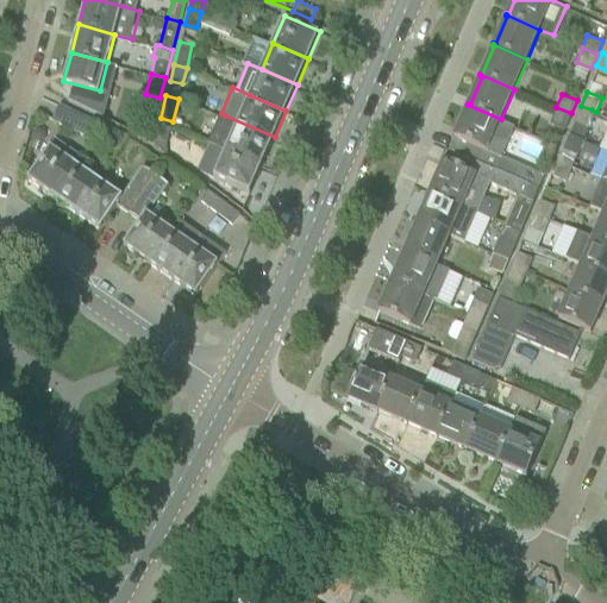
[(104,119),(60,99),(51,115),(79,129),(81,124),(98,132),(99,130),(104,119)]
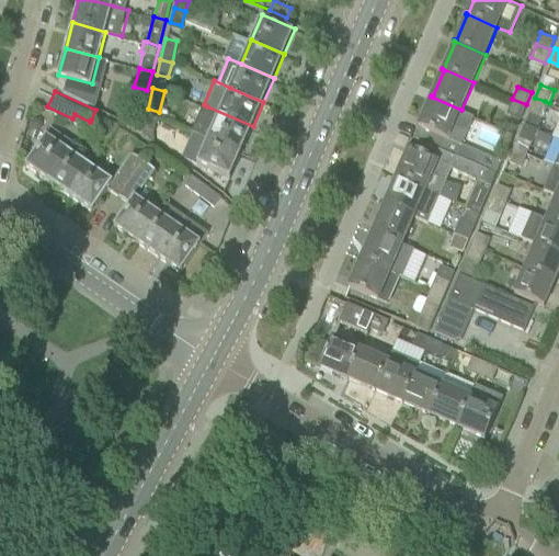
[(419,135),(418,136),(487,167),(497,170),(501,159),(461,142),(474,114),(461,110),(431,97),(432,98),(421,123),(419,123),(419,124),(424,126),(420,136),(419,135)]
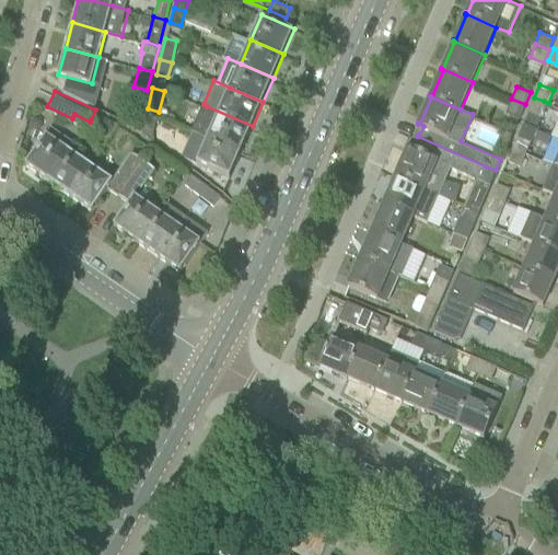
[(523,120),(535,125),(544,101),(534,97),(533,96),(523,120)]
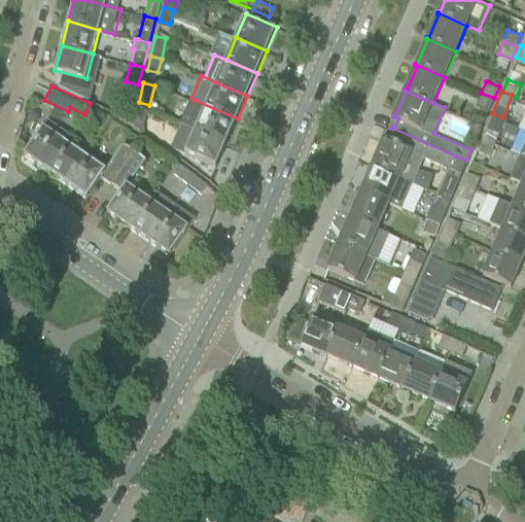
[(494,98),(481,93),(476,105),(489,110),(494,98)]
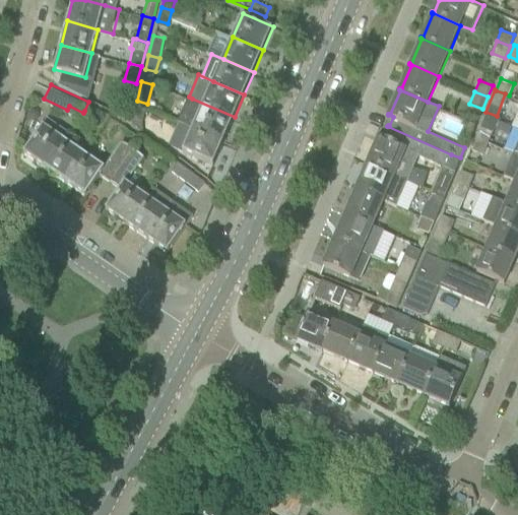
[(189,97),(179,119),(180,119),(186,122),(194,126),(224,139),(235,117),(194,99),(192,99),(189,97)]
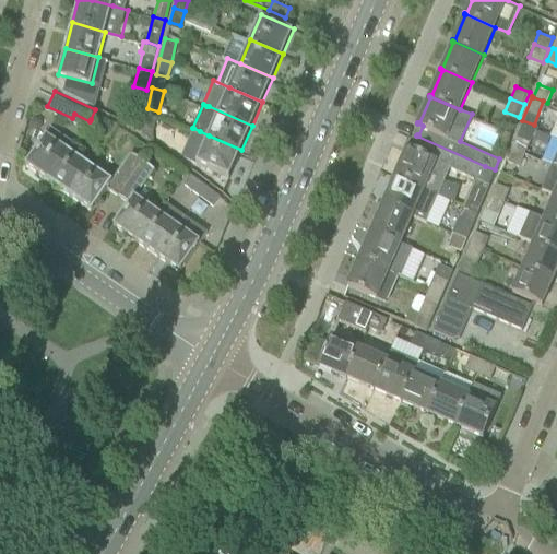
[(158,112),(147,108),(143,125),(155,128),(158,112)]
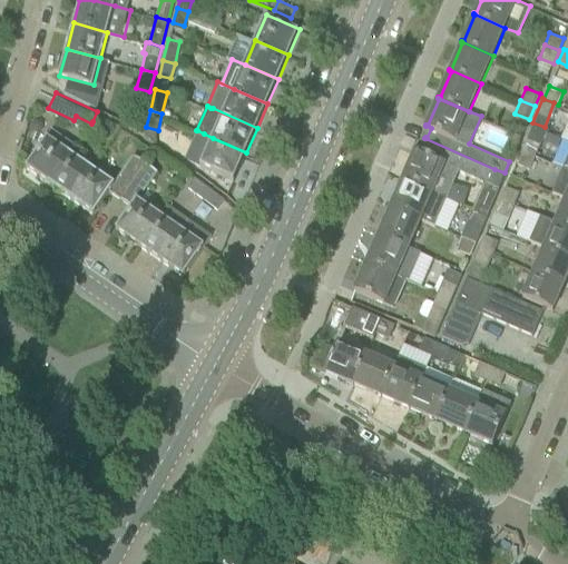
[(92,121),(116,132),(123,124),(97,111),(92,121)]
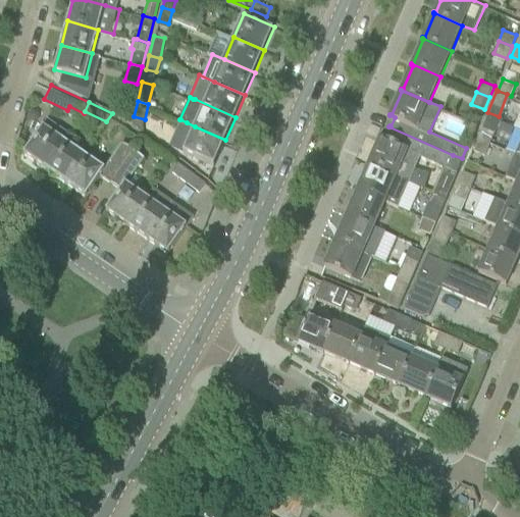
[(488,113),(484,121),(510,133),(513,124),(500,118),(488,113)]
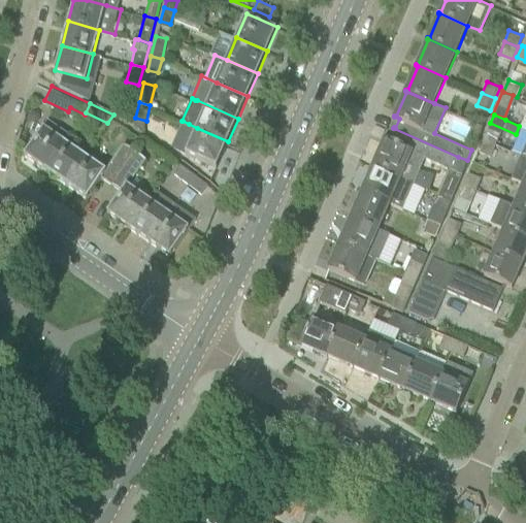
[(44,126),(26,154),(46,168),(63,143),(66,140),(70,134),(50,119),(44,126)]
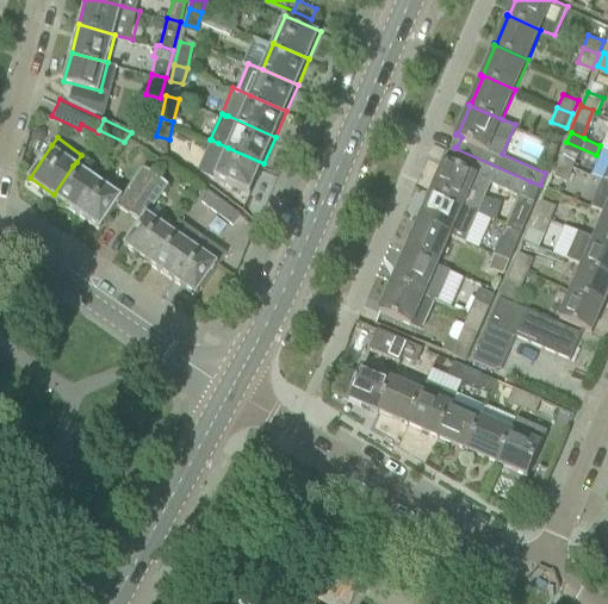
[(211,139),(199,168),(216,175),(229,181),(252,191),(264,163),(228,148),(218,143),(211,139)]
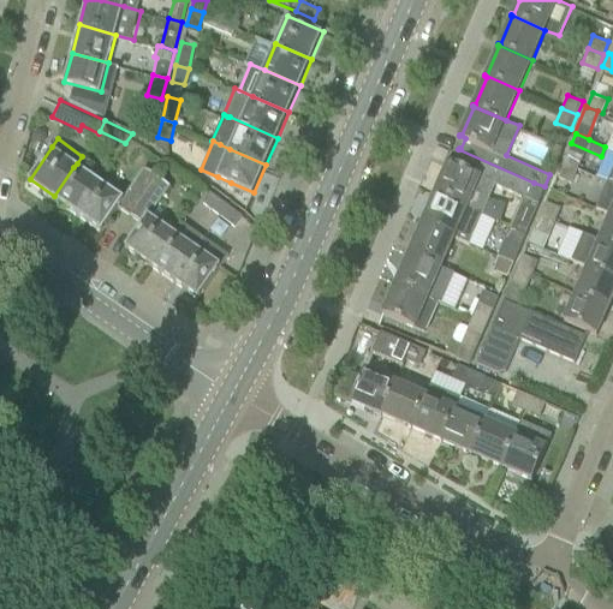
[(569,147),(563,159),(578,166),(584,154),(569,147)]
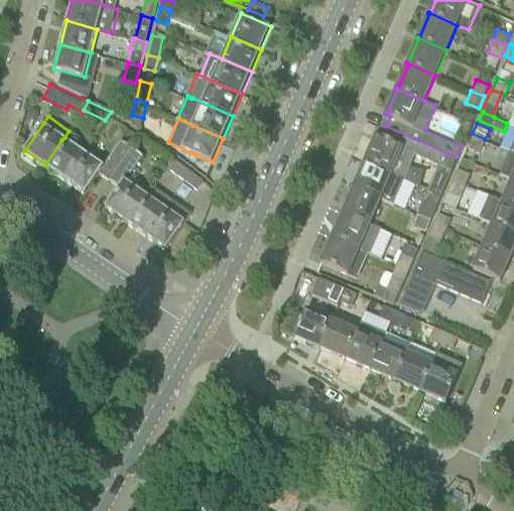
[(366,159),(404,176),(415,152),(442,164),(447,153),(384,125),(380,135),(377,134),(376,135),(377,135),(367,159),(366,159)]
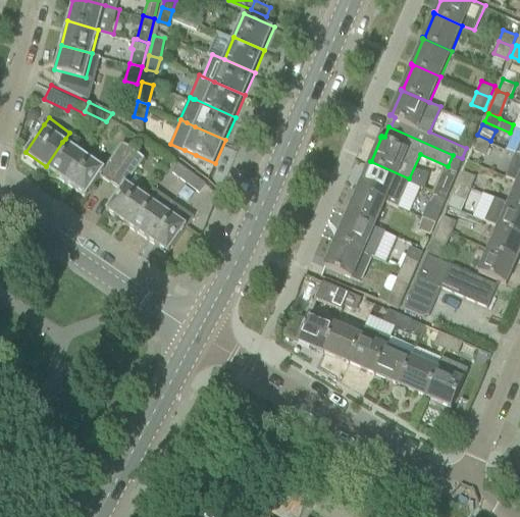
[(62,142),(46,166),(66,181),(86,153),(75,146),(82,138),(70,131),(69,133),(65,139),(62,142)]
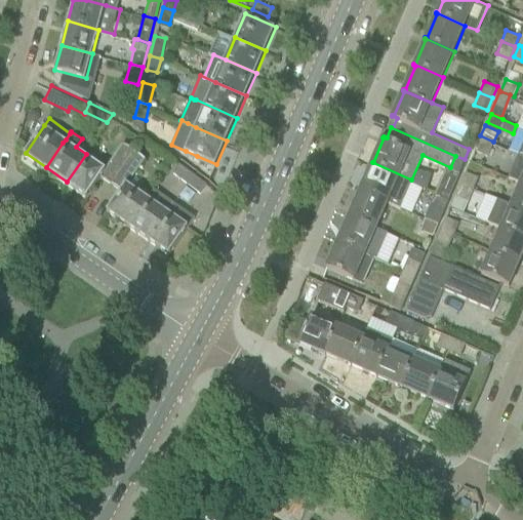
[(493,142),(480,135),(475,147),(488,154),(493,142)]
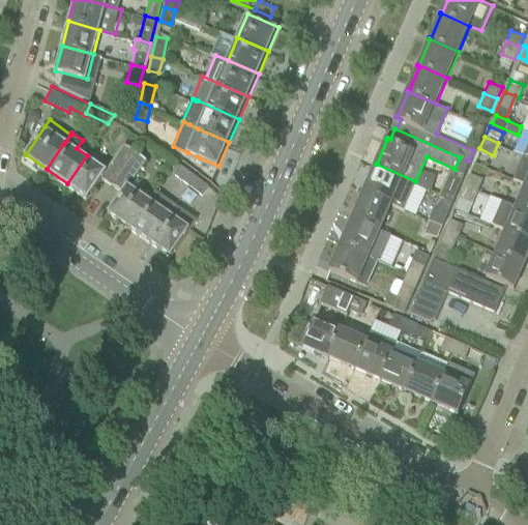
[(104,176),(113,183),(137,150),(124,142),(107,169),(87,155),(67,183),(89,198),(104,176)]
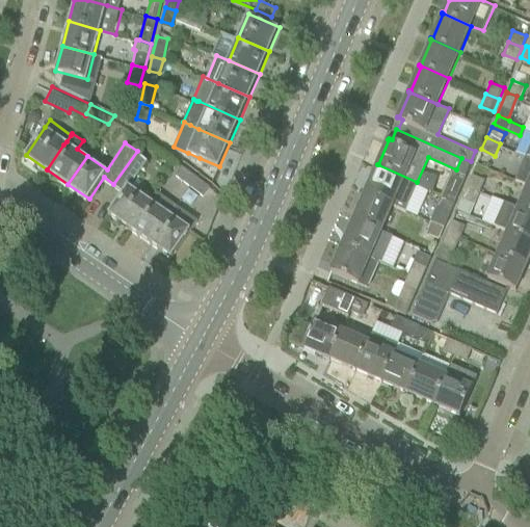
[(109,212),(130,227),(150,200),(130,185),(149,158),(137,151),(113,184),(124,191),(109,212)]
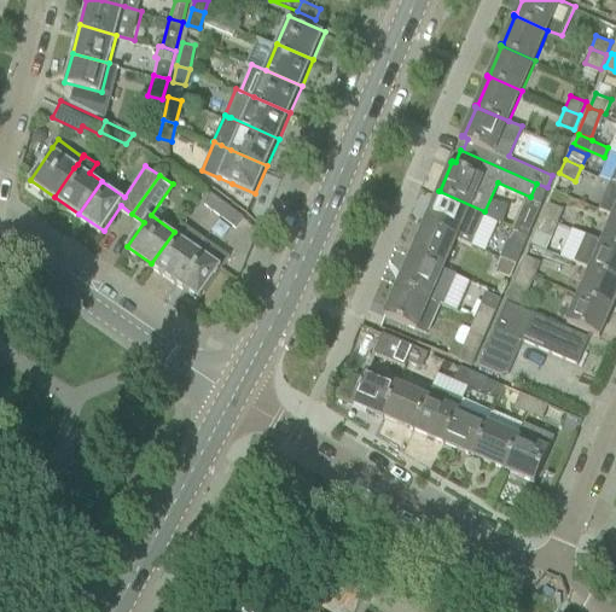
[(600,207),(614,213),(615,213),(615,181),(612,180),(600,207)]
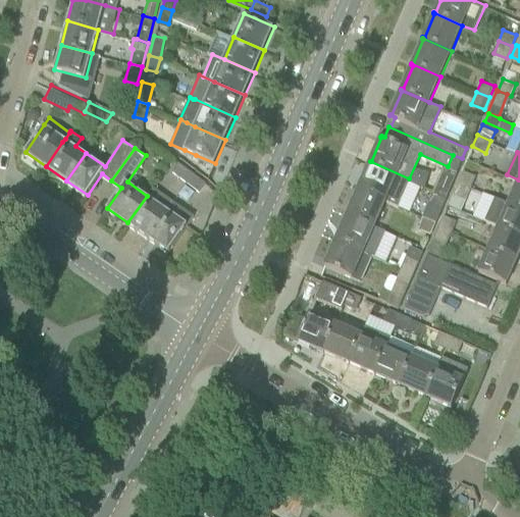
[(173,169),(188,179),(193,171),(179,161),(173,169)]
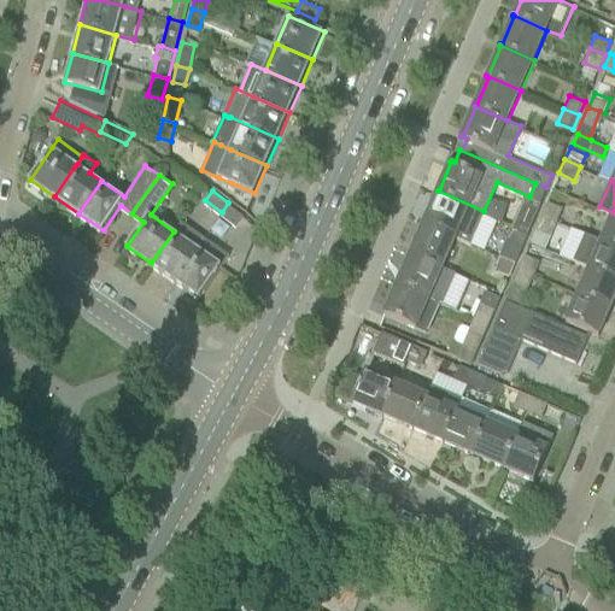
[(425,219),(425,221),(457,235),(470,241),(484,211),(438,191),(437,192),(438,192),(426,221),(425,219)]
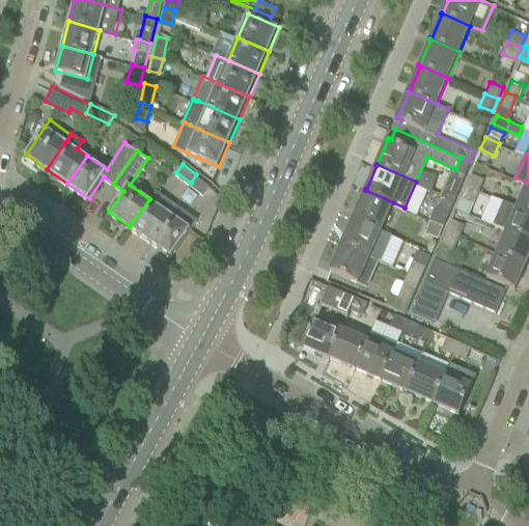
[(471,172),(466,183),(479,189),(484,178),(471,172)]
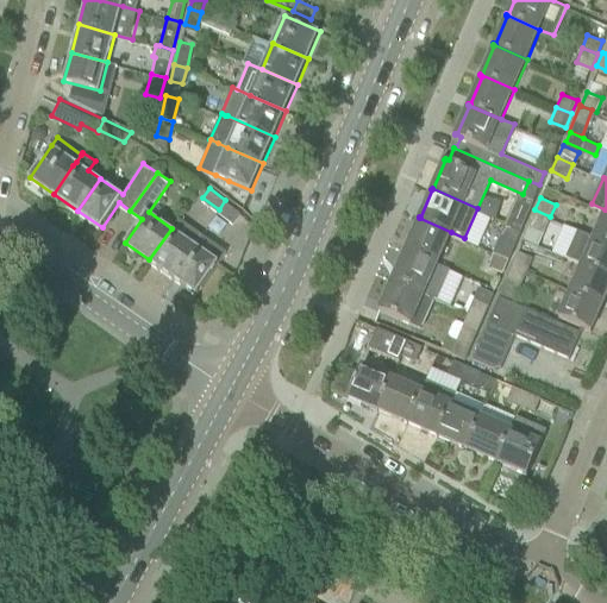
[(225,200),(219,209),(235,221),(242,212),(225,200)]
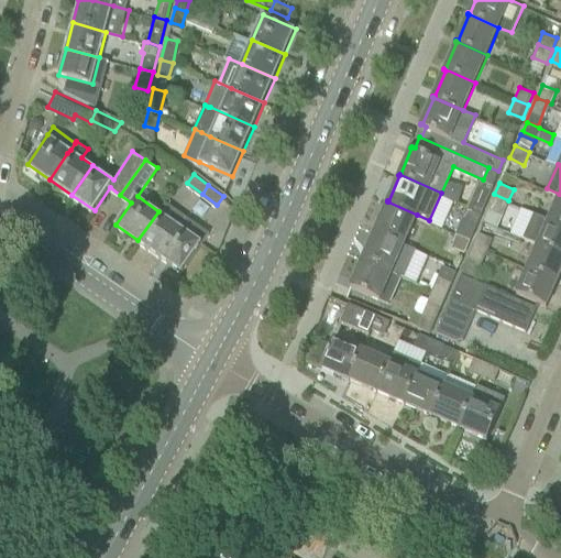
[(508,200),(494,194),(488,206),(503,214),(508,200)]
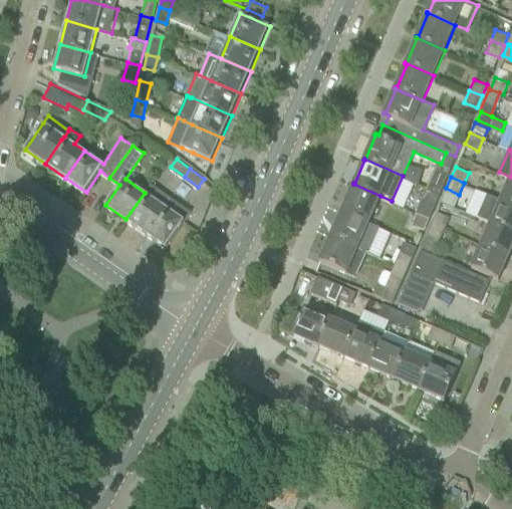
[(511,177),(510,177),(500,199),(511,203),(511,177)]
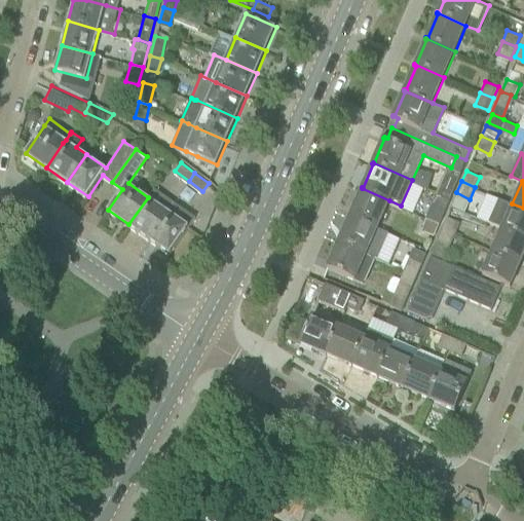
[(128,224),(149,238),(169,211),(175,201),(154,187),(148,197),(128,224)]
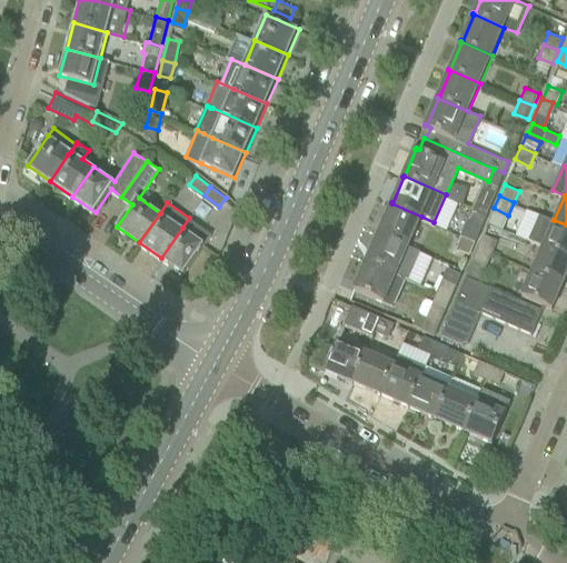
[(379,231),(410,244),(421,217),(391,203),(390,204),(393,204),(380,231),(379,231)]
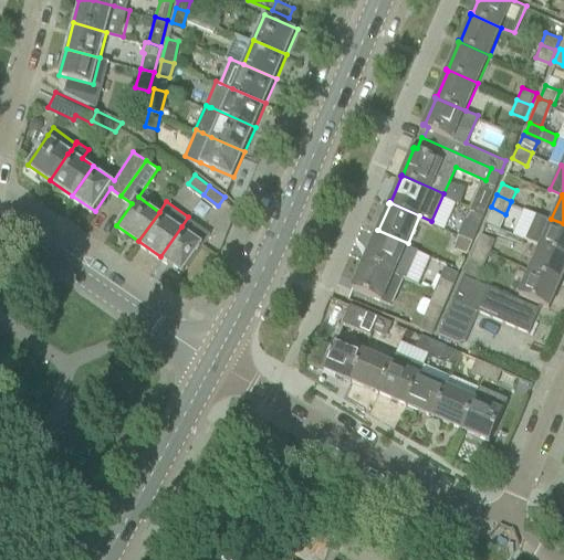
[(470,204),(459,233),(472,239),(484,211),(470,204)]
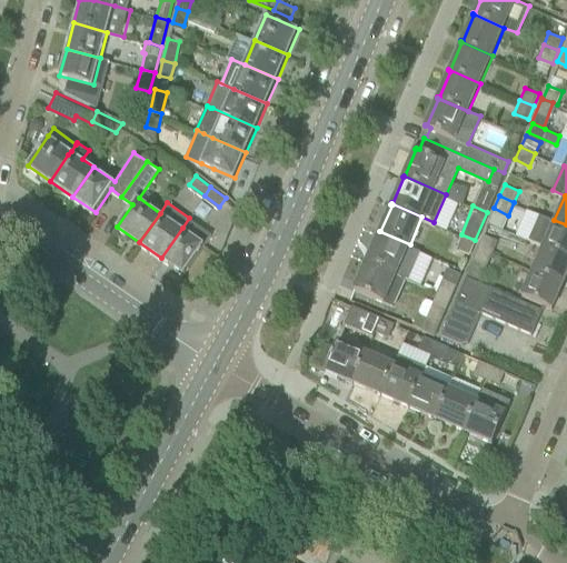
[(529,238),(544,244),(566,253),(566,224),(554,220),(540,213),(529,238)]
